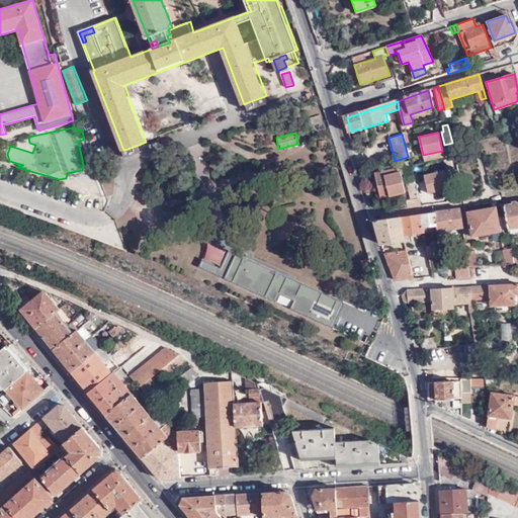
[(124,150),(127,158),(142,152),(139,145),(124,150)]
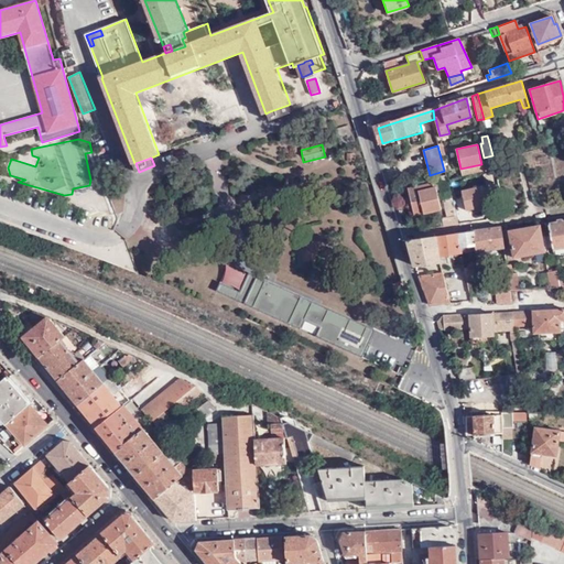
[(483,171),(481,164),(461,169),(462,175),(483,171)]
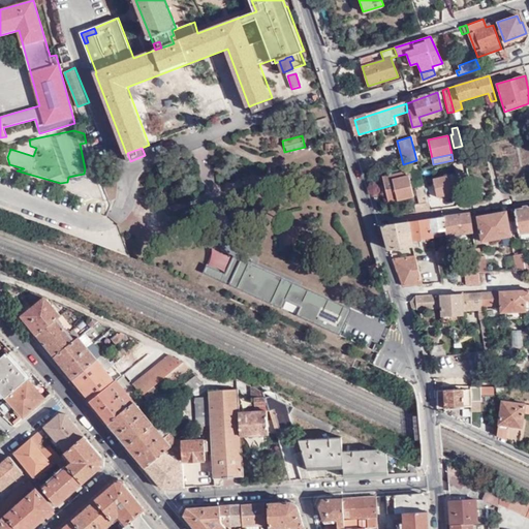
[(413,194),(406,170),(382,177),(389,201),(413,194)]
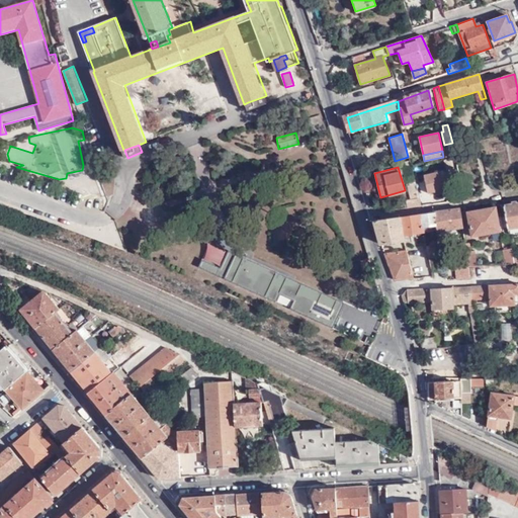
[(427,193),(445,189),(441,171),(424,175),(427,193)]
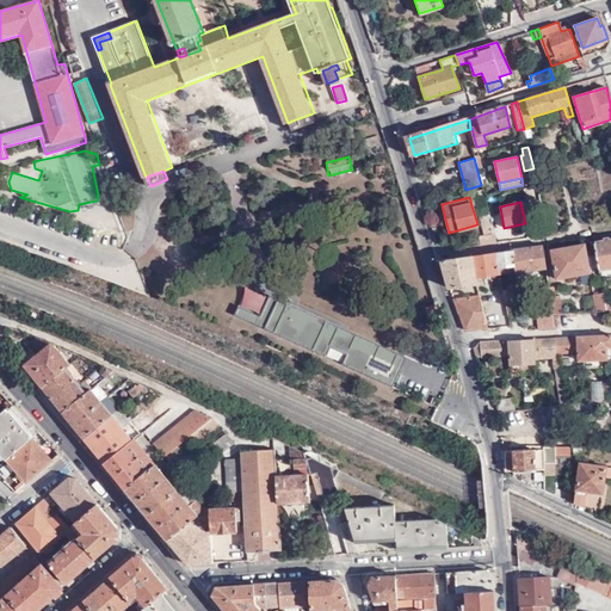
[(479,217),(483,236),(494,234),(489,215),(479,217)]
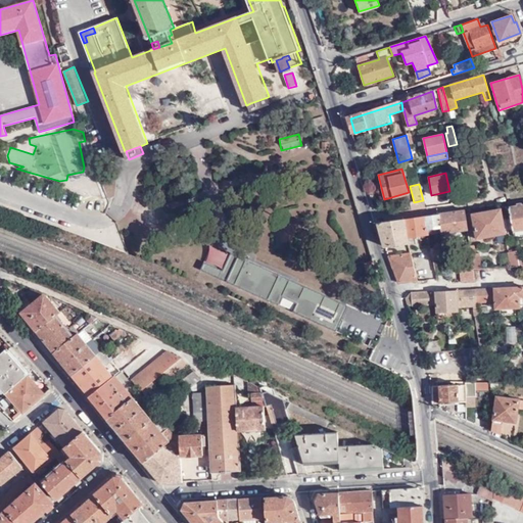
[(411,202),(413,210),(425,208),(423,200),(414,202),(411,202)]
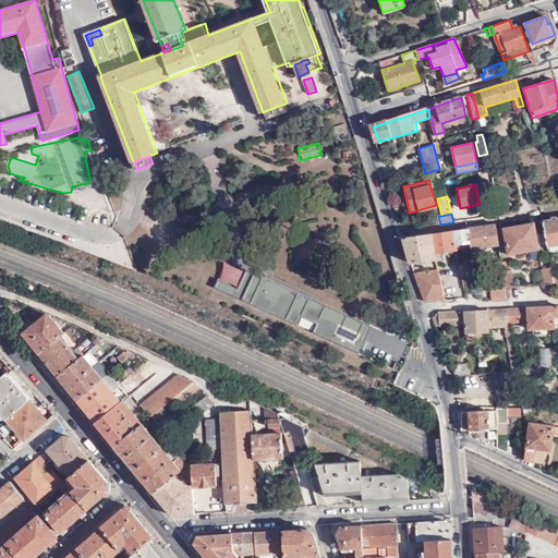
[(557,243),(557,220),(543,223),(547,245),(557,243)]
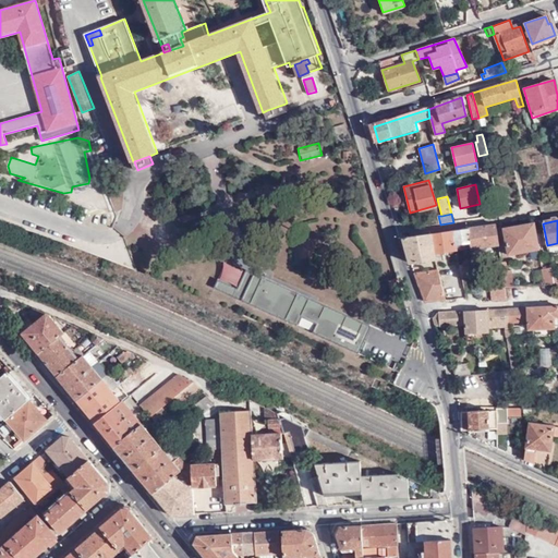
[(499,244),(496,223),(469,228),(471,244),(471,249),(499,244)]
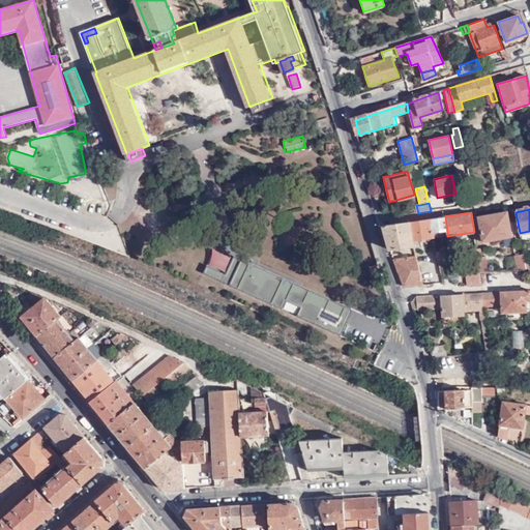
[(511,237),(507,212),(478,217),(482,242),(511,237)]
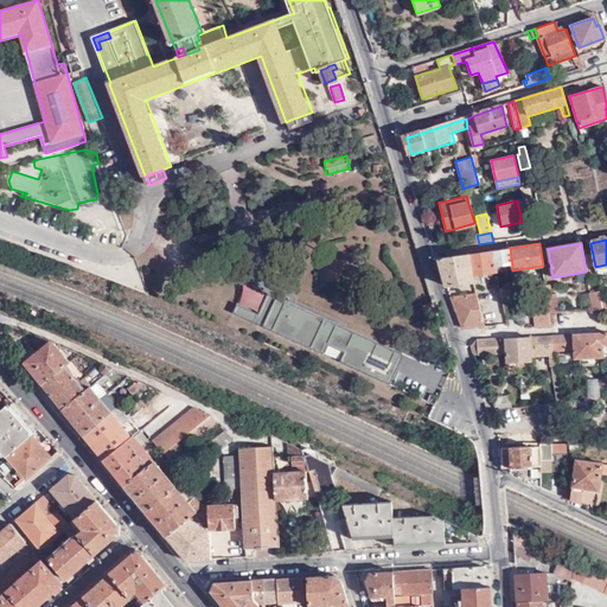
[(512,266),(510,248),(494,250),(497,268),(512,266)]
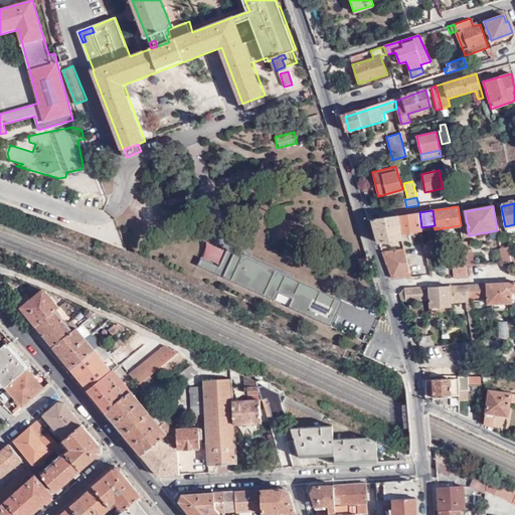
[(421,227),(419,212),(398,216),(400,234),(422,231),(421,227)]
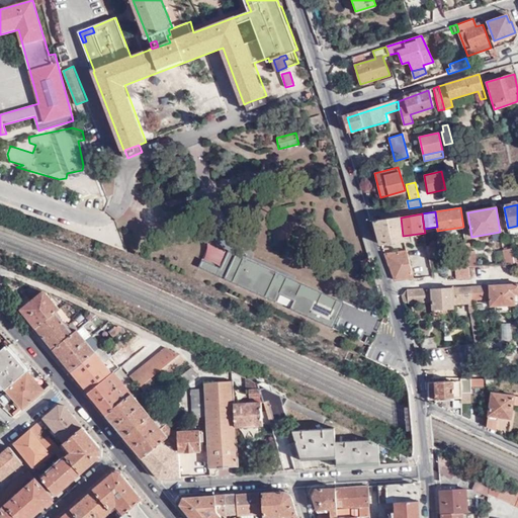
[(403,236),(401,218),(374,221),(381,244),(404,241),(403,236)]
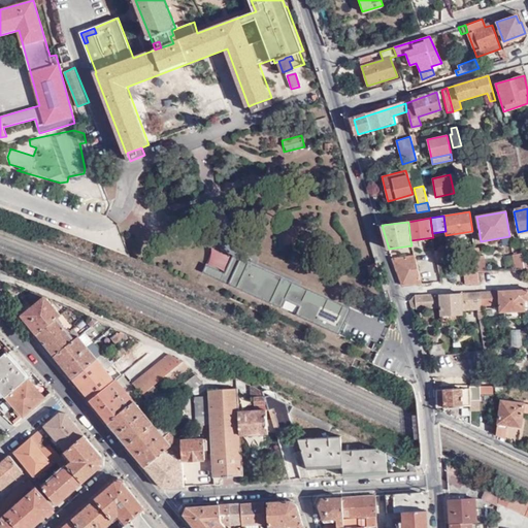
[(443,249),(435,251),(439,274),(447,272),(443,249)]
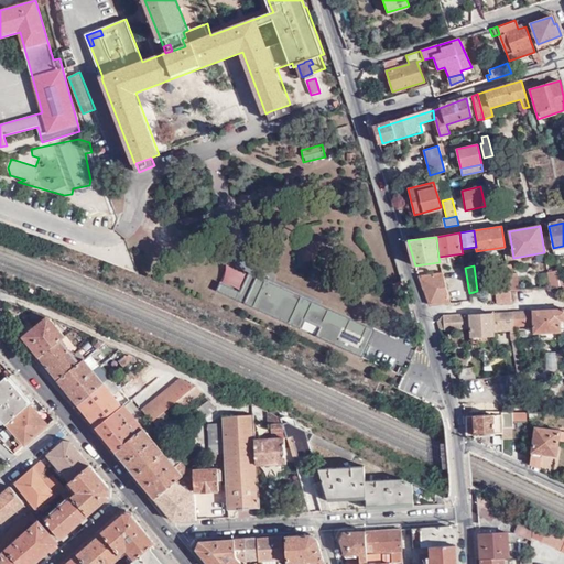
[(557,278),(556,271),(548,272),(550,288),(560,286),(557,278)]
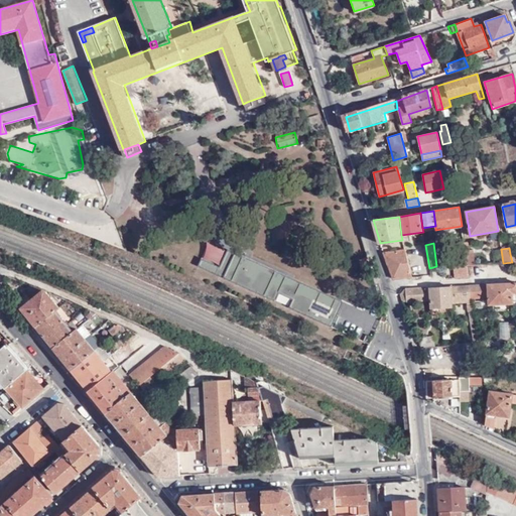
[(404,249),(383,253),(393,278),(412,276),(410,271),(404,249)]
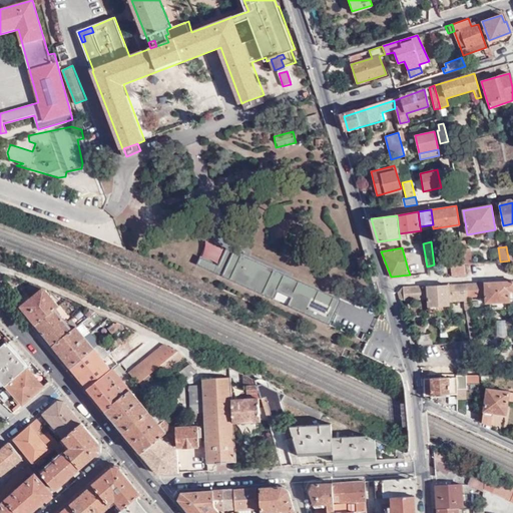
[(470,248),(463,249),(464,259),(465,264),(472,264),(470,248)]
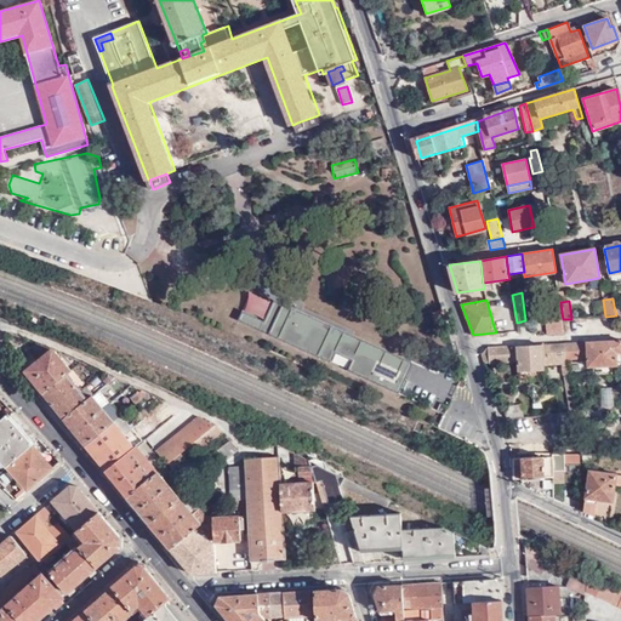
[(437,324),(448,320),(444,309),(433,312),(437,324)]
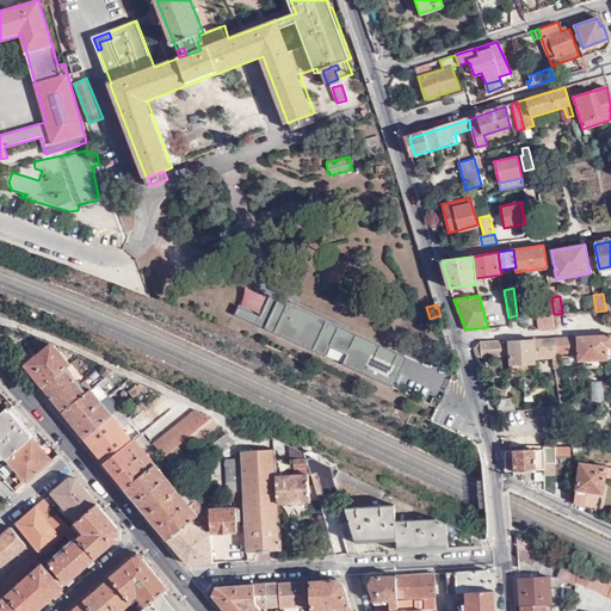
[(554,314),(553,308),(539,309),(541,315),(538,315),(539,329),(555,328),(554,314)]
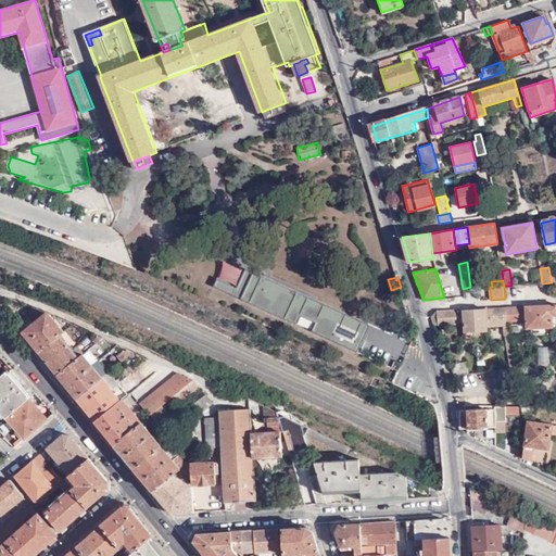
[(555,315),(555,304),(506,307),(508,321),(526,320),(527,328),(553,327),(553,316),(555,315)]
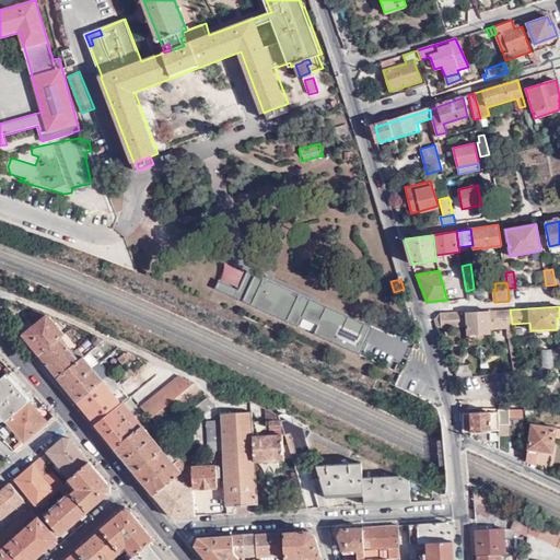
[(28,319),(18,328),(39,356),(61,338),(66,334),(51,317),(33,310),(30,312),(44,319),(35,326),(28,319)]
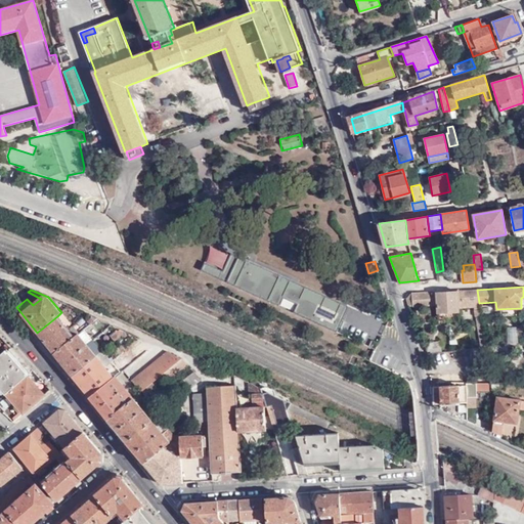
[(438,313),(457,312),(457,308),(475,307),(481,347),(486,346),(483,326),(481,316),(479,303),(477,290),(410,293),(406,299),(408,306),(437,304),(438,313)]
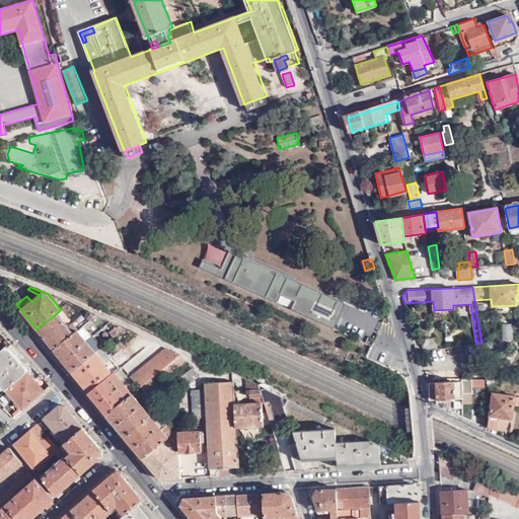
[(57,313),(36,329),(54,351),(74,335),(57,313)]
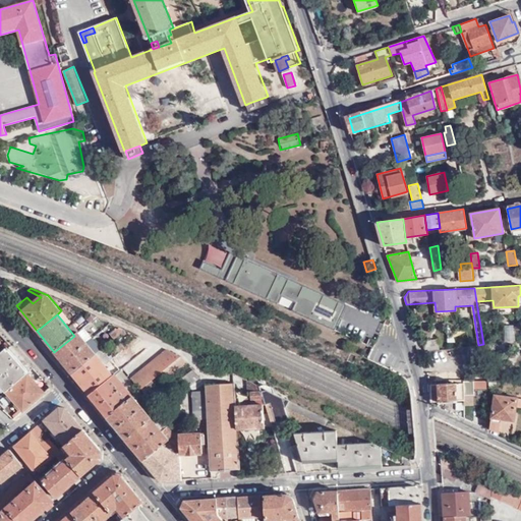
[(515,342),(514,326),(504,326),(504,342),(515,342)]
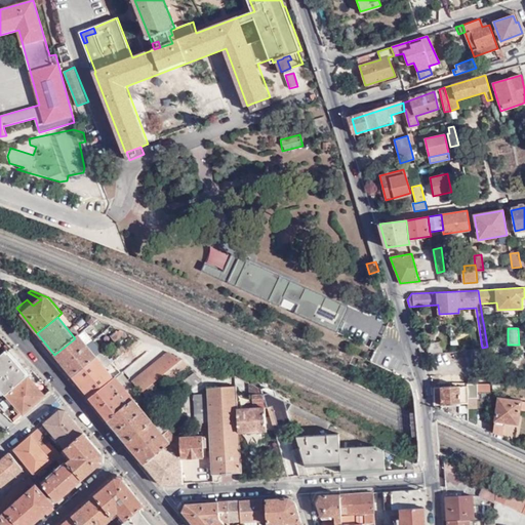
[(111,337),(115,341),(126,332),(120,329),(111,337)]
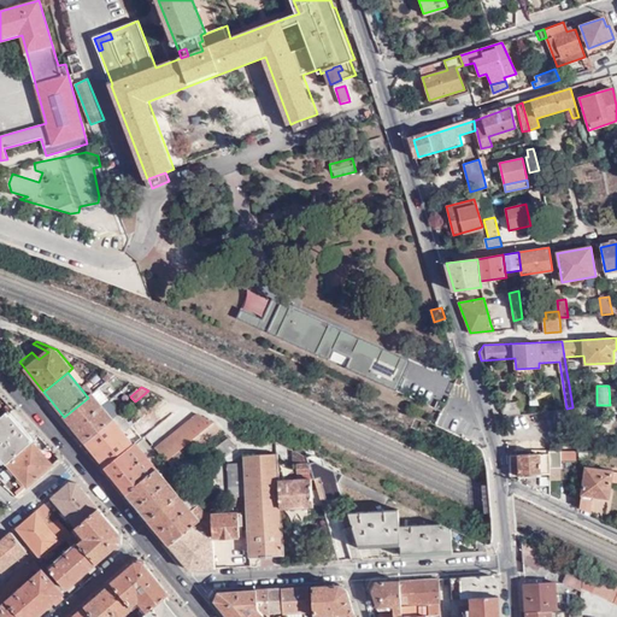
[(64,417),(86,444),(113,419),(103,405),(93,393),(88,398),(64,417)]
